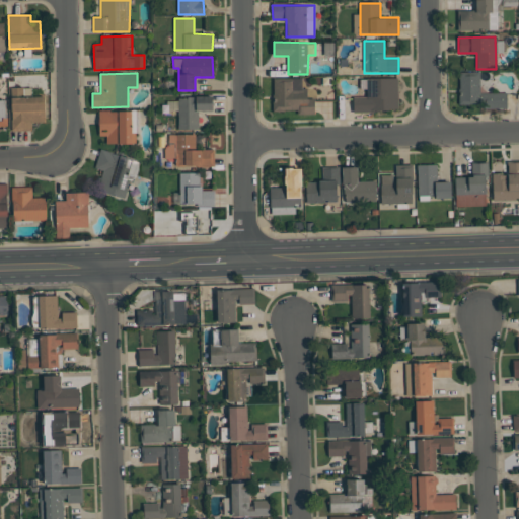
[(460,104),(480,104),(479,74),(459,75),(460,104)]
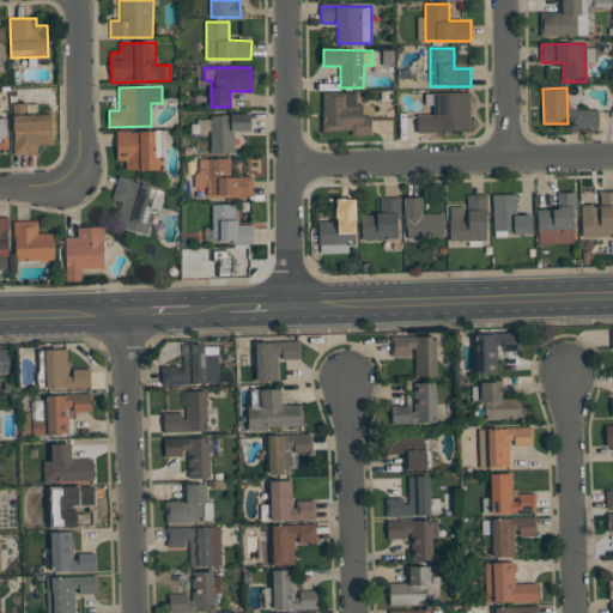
[(356,92),(322,92),(323,132),(353,131),(353,135),(372,135),(371,116),(363,116),(363,104),(357,104),(356,92)]
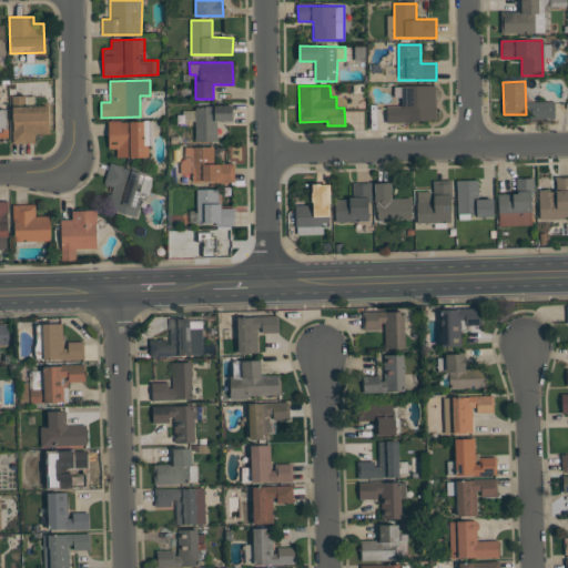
[(436,85),(397,85),(397,107),(386,107),(387,122),(436,121),(436,85)]
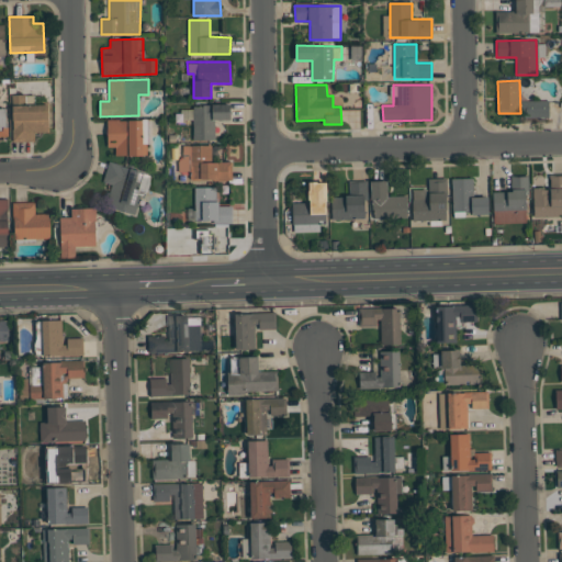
[(48,133),(48,104),(34,105),(34,96),(12,96),(13,142),(34,142),(34,133),(48,133)]
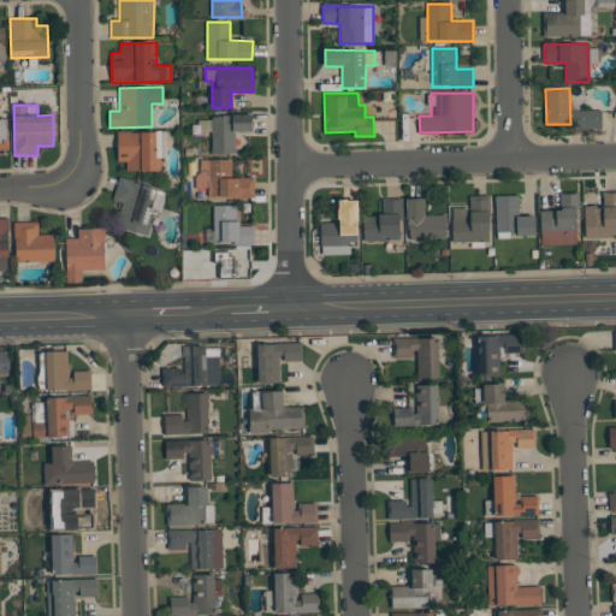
[(602,126),(602,110),(572,111),(572,128),(602,126)]
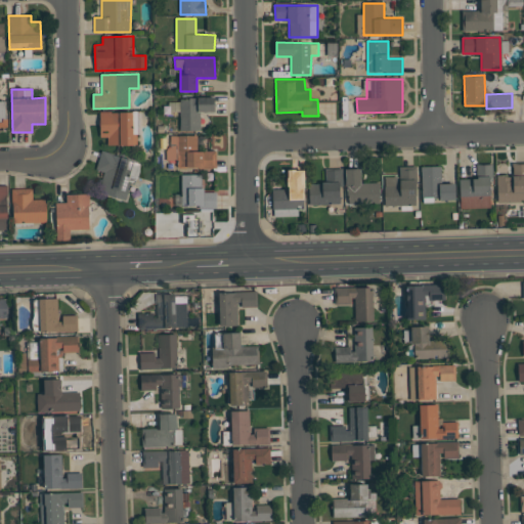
[(180,131),(201,131),(201,113),(215,113),(215,97),(180,98),(180,131)]
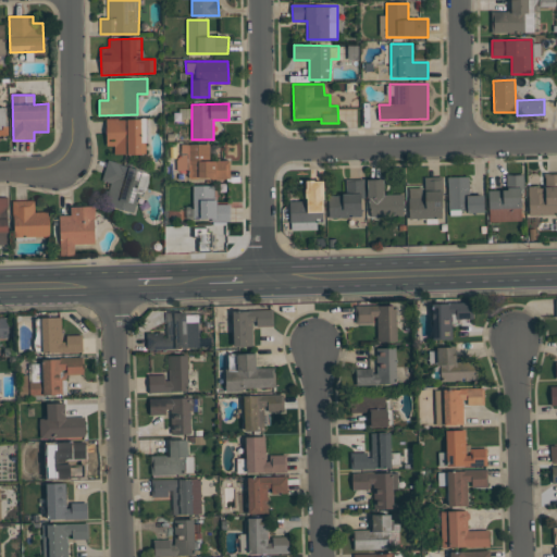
[(106,146),(114,146),(114,155),(141,155),(141,120),(106,119),(106,146)]
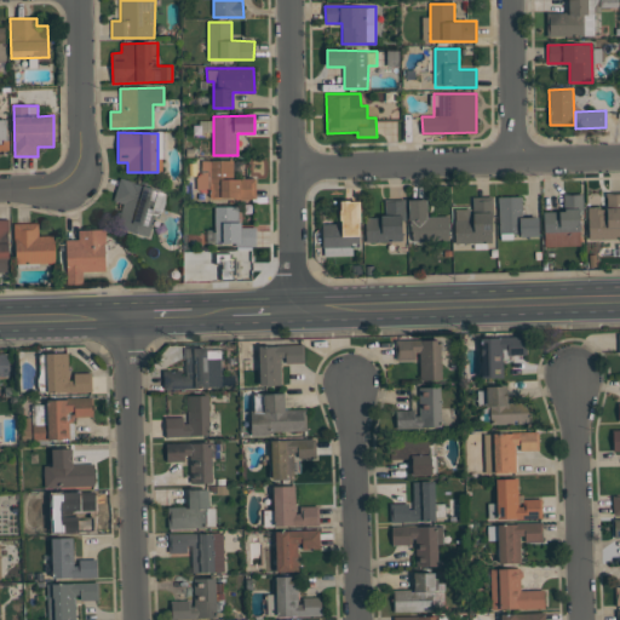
[(234,160),(200,161),(201,189),(210,189),(211,199),(256,197),(256,179),(234,179),(234,160)]
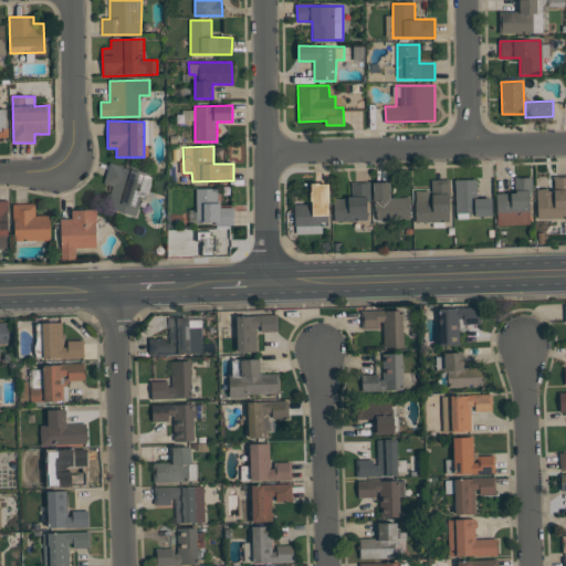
[(104,184),(112,186),(106,209),(138,217),(148,174),(108,164),(104,184)]
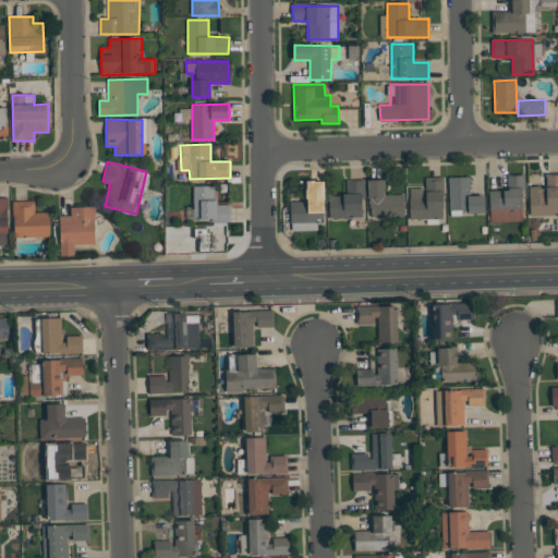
[(557,215),(557,174),(546,174),(546,186),(530,187),(530,216),(557,215)]
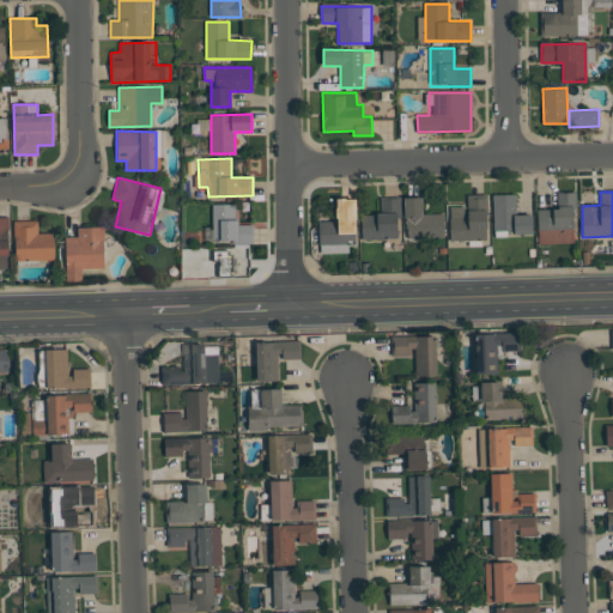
[(538,243),(576,243),(574,193),(557,193),(558,210),(538,210),(538,243)]
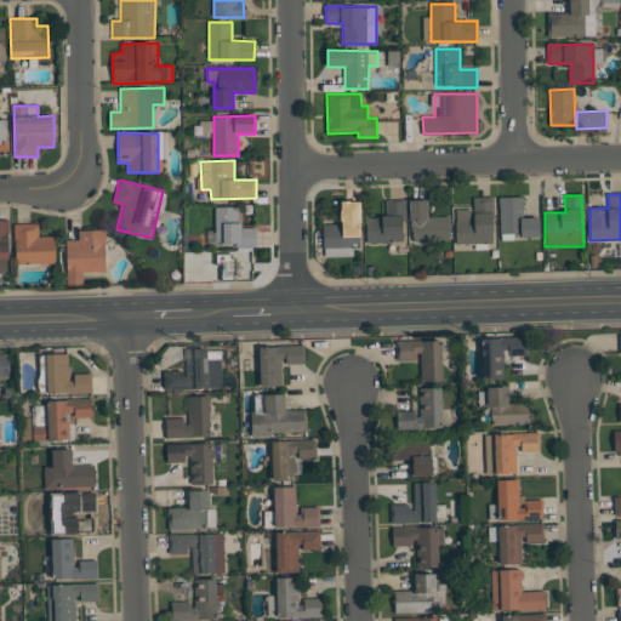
[(522,197),(500,198),(501,235),(540,234),(539,217),(523,217),(522,197)]
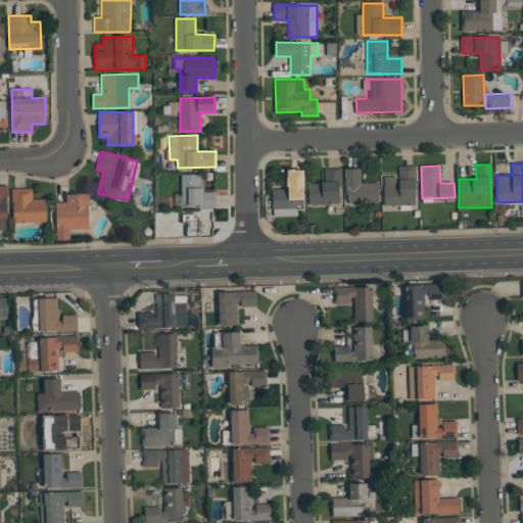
[(415,167),(397,167),(398,176),(383,177),(384,205),(416,205),(415,167)]
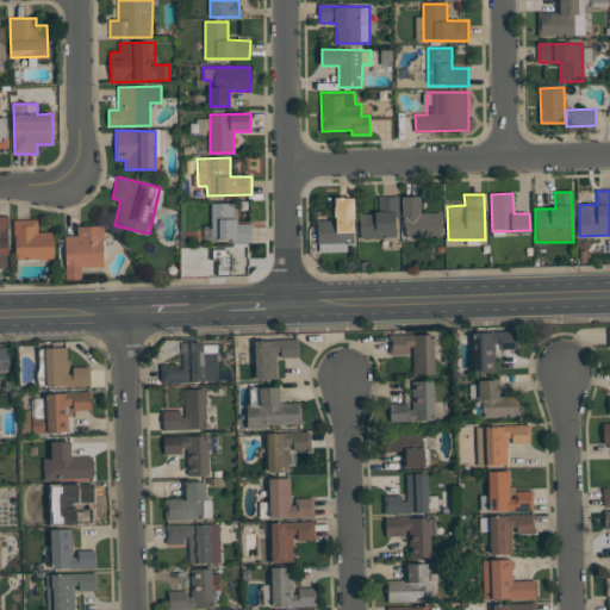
[(404,237),(442,237),(442,213),(419,213),(419,195),(403,197),(404,237)]
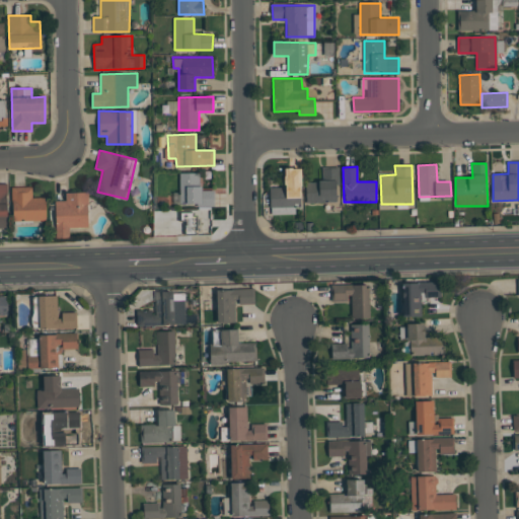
[(301,168),(285,169),(285,188),(271,188),(271,215),(295,214),(295,207),(301,207),(301,168)]
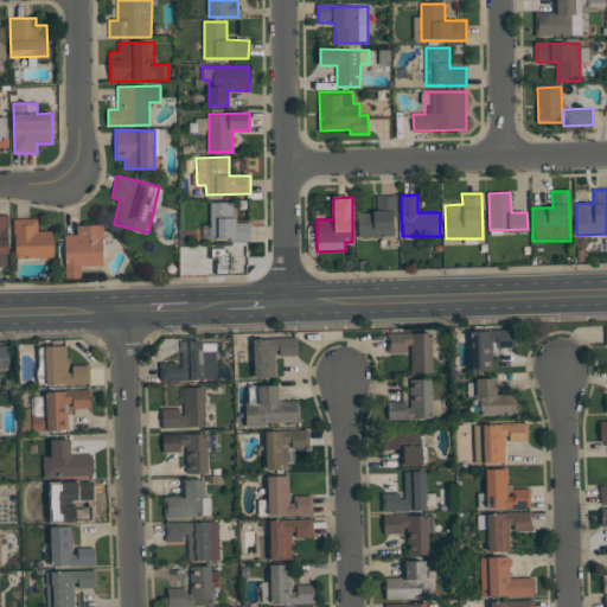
[(358,237),(396,236),(395,197),(376,197),(377,212),(358,213),(358,237)]
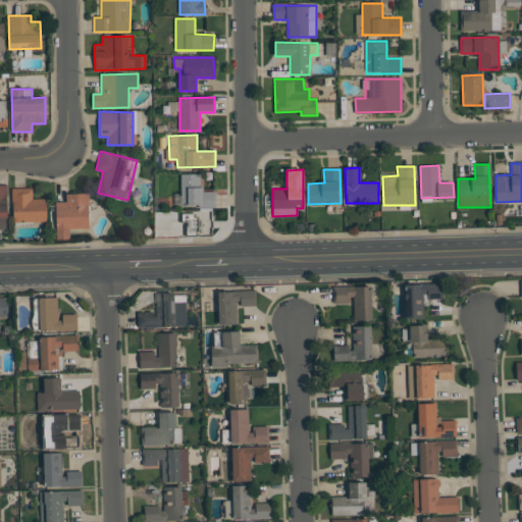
[(215,192),(203,192),(203,173),(180,173),(180,194),(174,195),(174,206),(215,206),(215,192)]
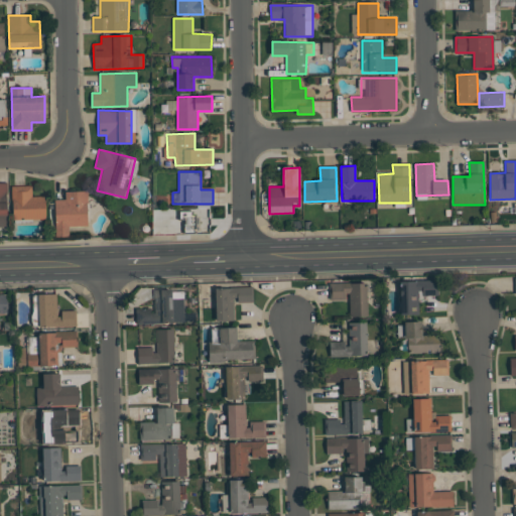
[(12,186),(13,220),(46,219),(45,196),(32,197),(32,185),(12,186)]
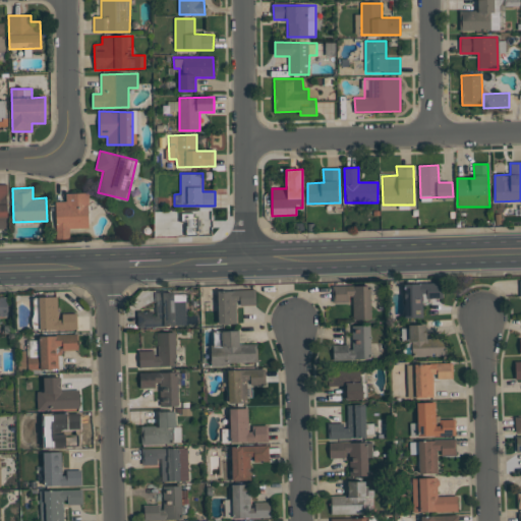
[(55,201),(56,239),(70,239),(69,229),(89,228),(89,193),(65,193),(65,201),(55,201)]
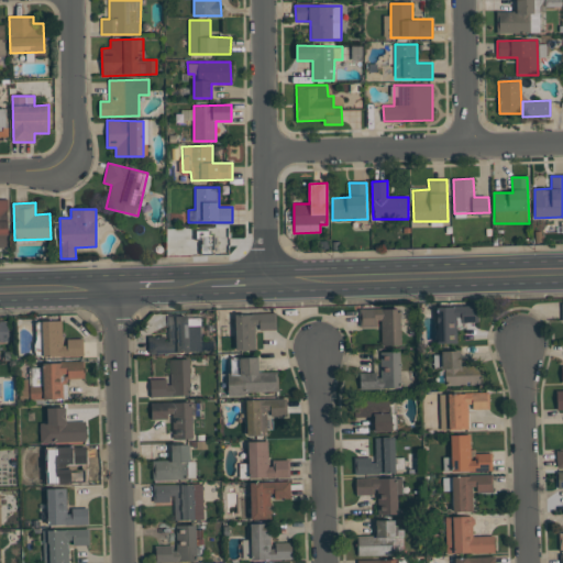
[(438,344),(457,343),(456,323),(478,322),(477,306),(437,307),(438,344)]
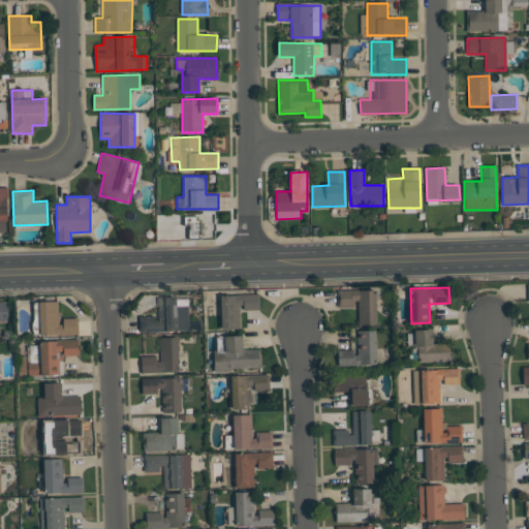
[(358,324),(377,324),(376,289),(338,290),(339,307),(358,306),(358,324)]
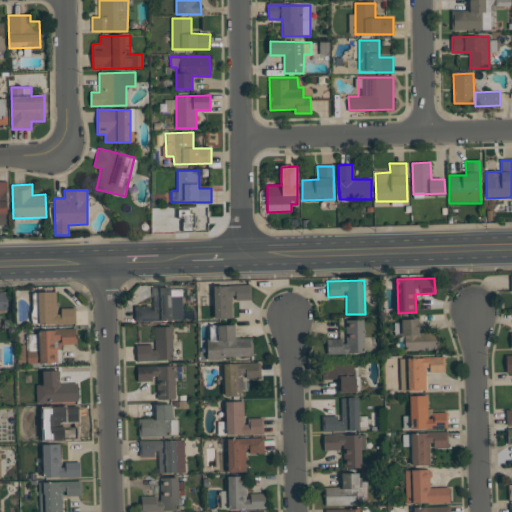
[(214,286),(215,318),(234,318),(233,300),(251,300),(250,285),(214,286)]
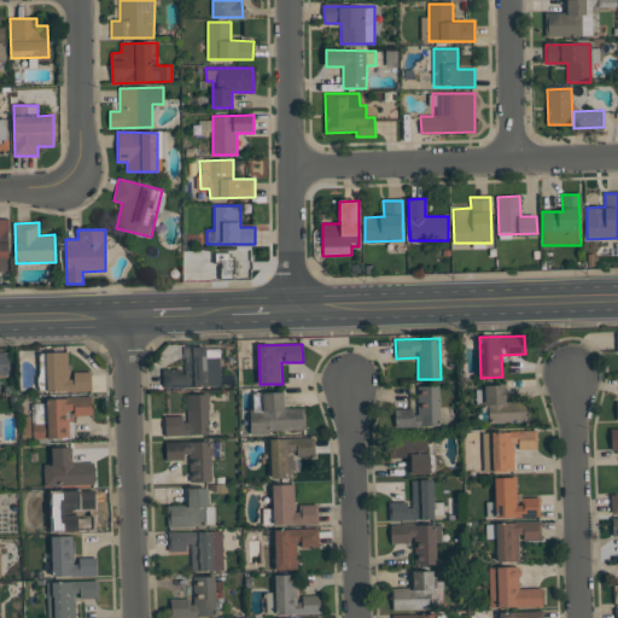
[(221,386),(220,348),(184,349),(185,368),(163,369),(163,389),(221,386)]
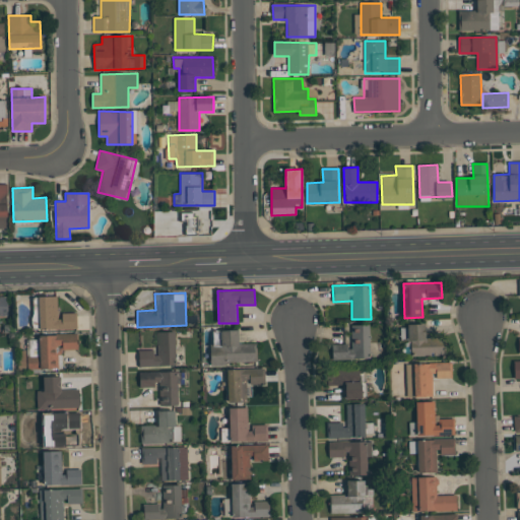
[(0,315),(8,316),(7,298),(0,297),(0,315)]
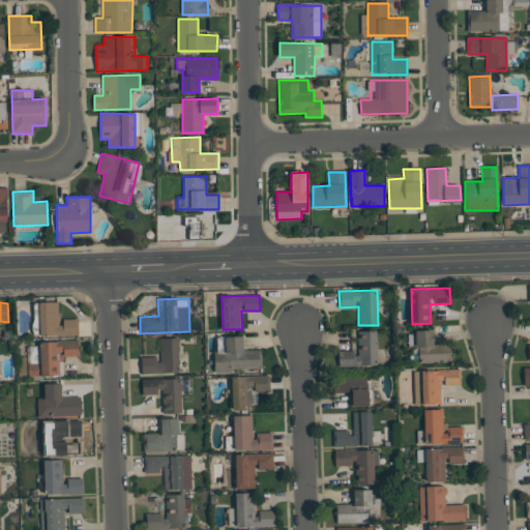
[(40,335),(79,335),(79,319),(60,319),(59,302),(40,302),(40,335)]
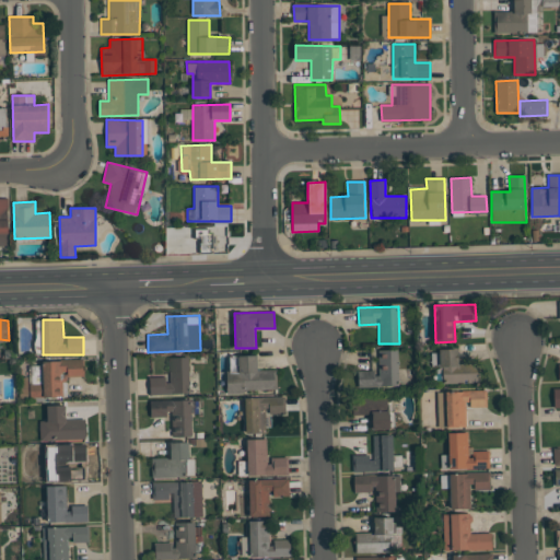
[(398,350),(376,350),(377,371),(358,371),(358,387),(399,386),(398,350)]
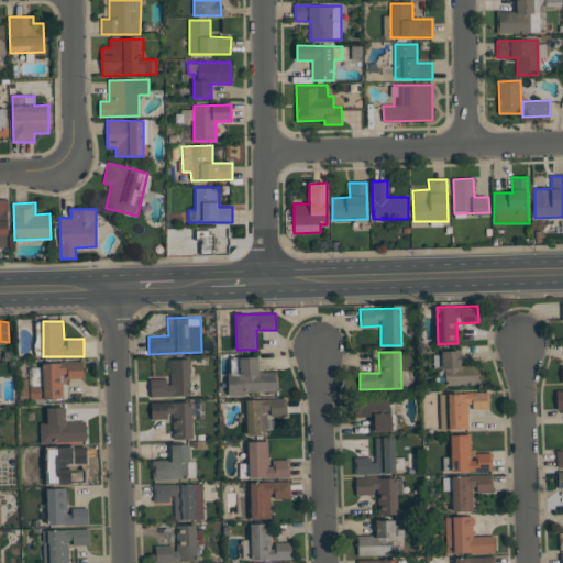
[(445,386),(481,385),(481,366),(461,366),(460,352),(433,352),(434,368),(444,368),(445,386)]
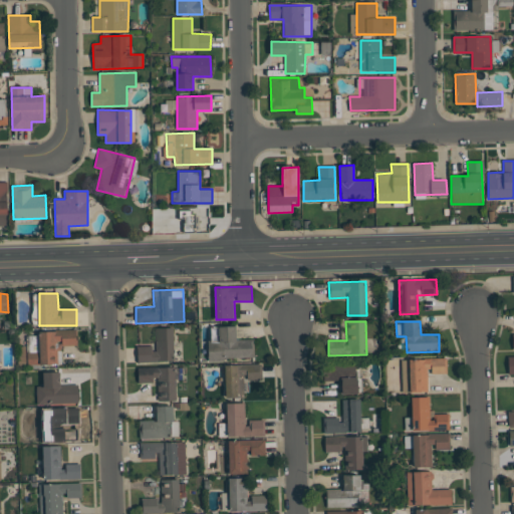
[(208,342),(208,359),(254,358),(253,339),(236,339),(236,326),(219,326),(219,342),(208,342)]
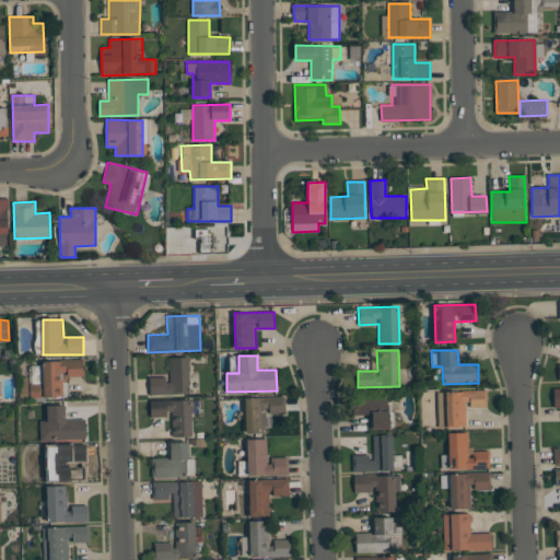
[(189,357),(168,357),(168,376),(149,377),(149,395),(189,394),(189,357)]
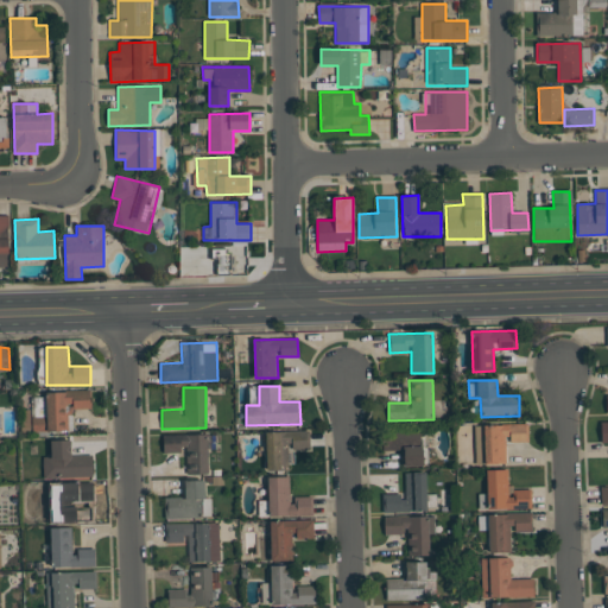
[(33,431),(73,430),(73,410),(90,409),(90,390),(46,392),(46,397),(33,397),(33,431)]
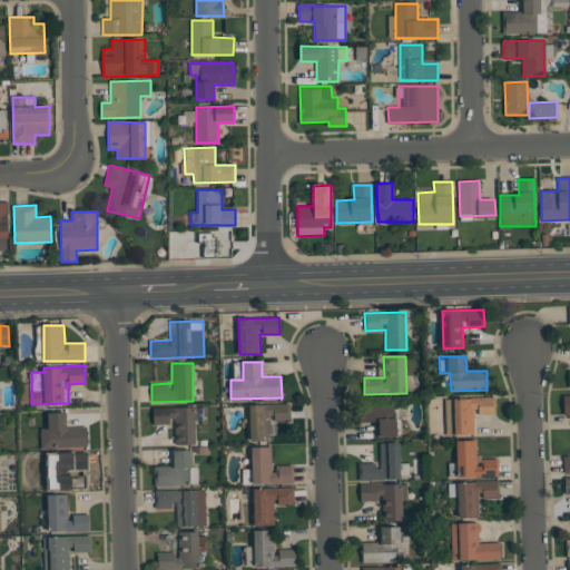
[(494,397),(445,399),(446,435),(475,434),(474,414),(495,414),(494,397)]
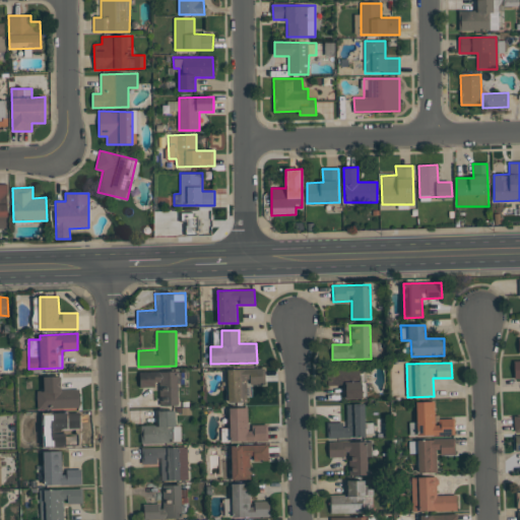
[(229,402),(248,402),(247,385),(266,384),(265,368),(226,370),(229,402)]
